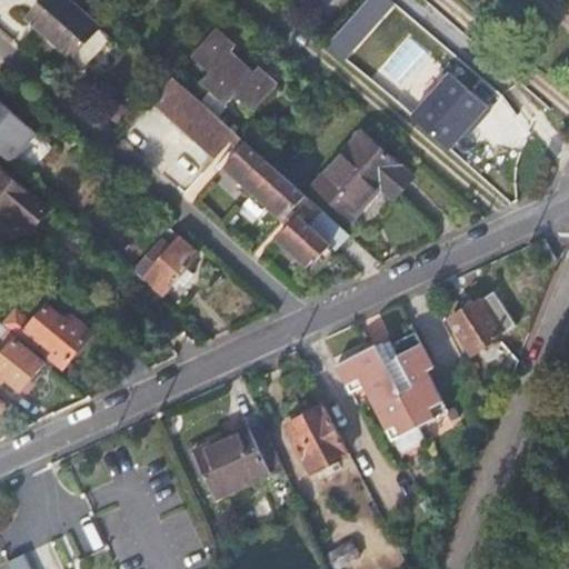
[(97,27),(65,0),(46,0),(29,19),(71,56),(97,27)]
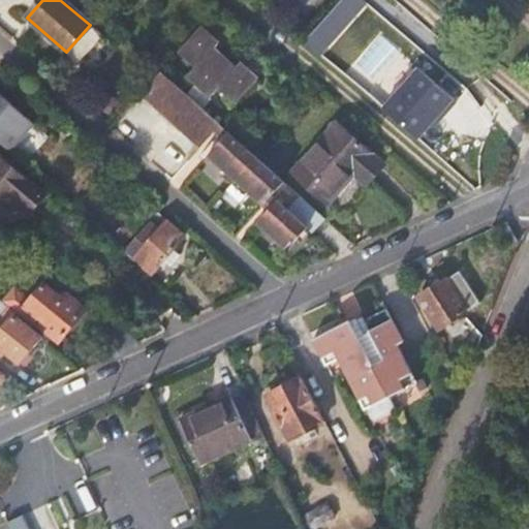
[(322,54),(368,3),(364,0),(341,0),(306,38),(322,54)]
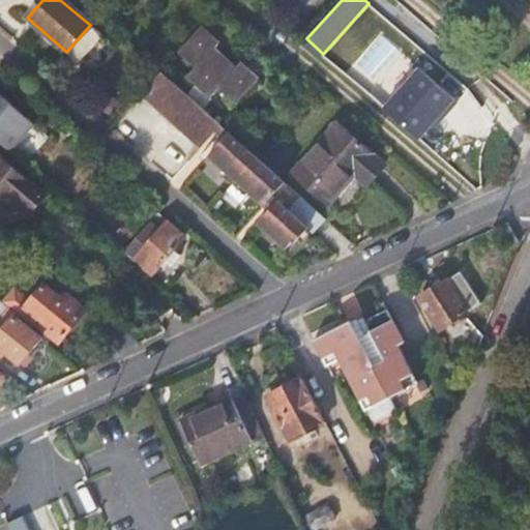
[(199,28),(178,52),(195,66),(186,77),(209,97),(218,87),(236,102),(256,79),(238,63),(233,68),(211,49),(216,43),(199,28)]
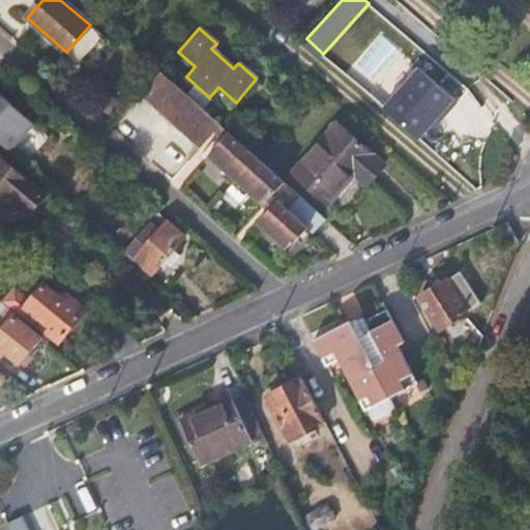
[(422,140),(460,99),(421,64),(384,104),(422,140)]
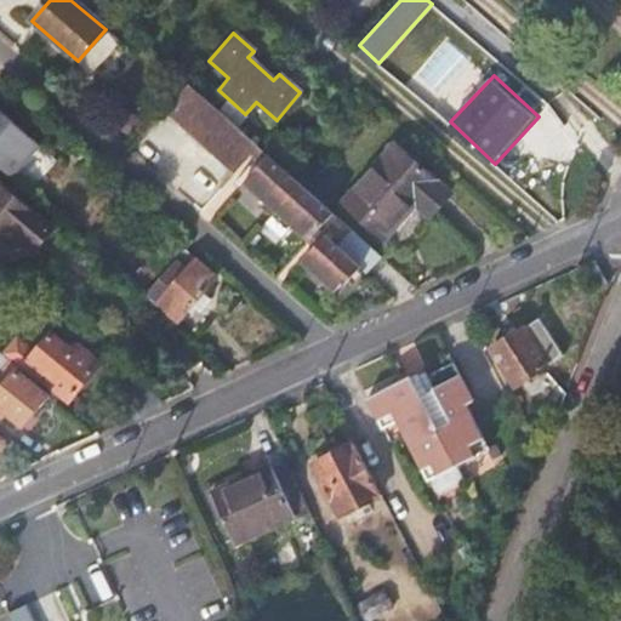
[(233,176),(260,147),(187,83),(161,112),(233,176)]
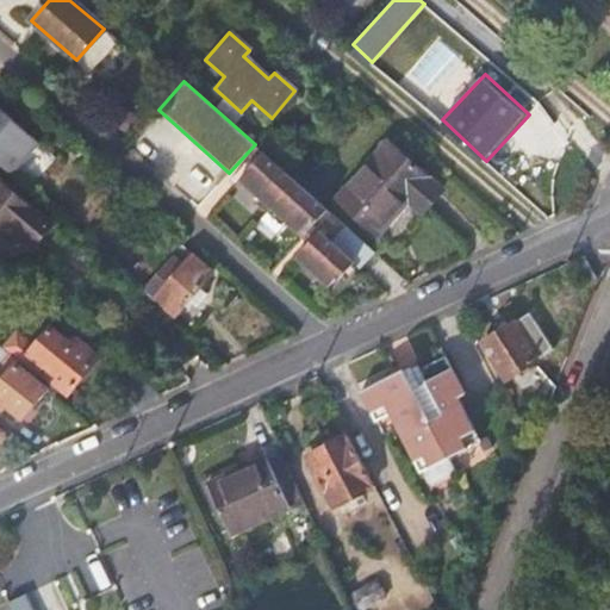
[(0,109),(0,165),(11,174),(38,144),(0,109)]
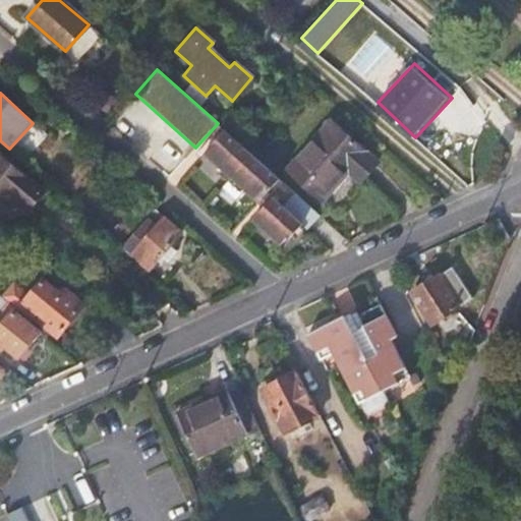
[(375,162),(330,121),(288,169),(323,201),(349,171),(359,179),(375,162)]
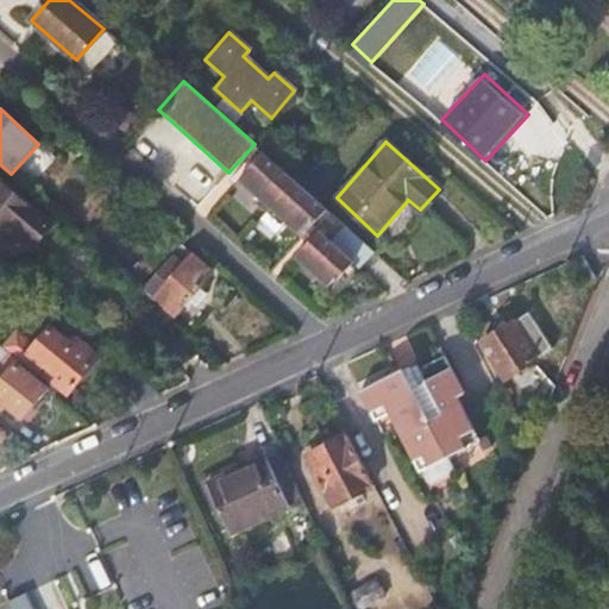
[(303,238),(328,209),(319,200),(283,169),(272,158),(246,188),(303,238)]
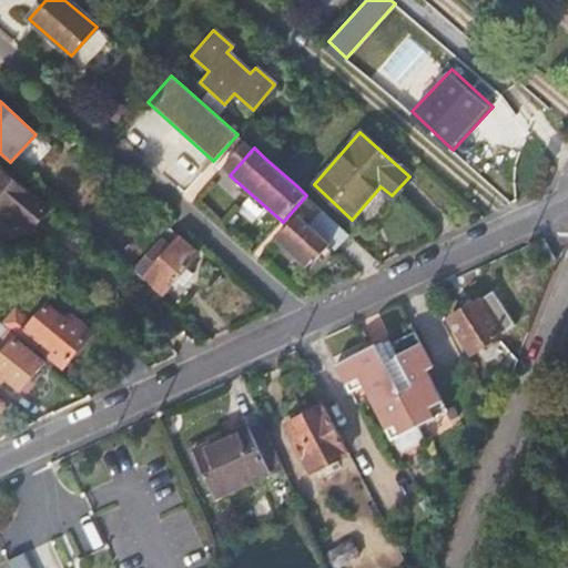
[(0,176),(0,244),(20,221),(33,233),(47,215),(0,176)]
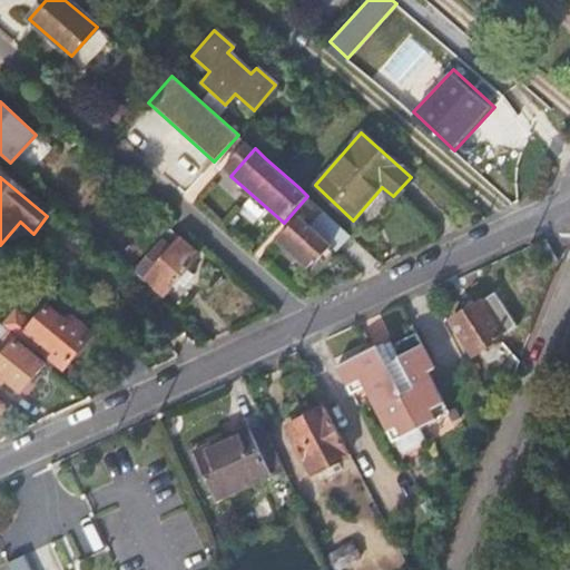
[(314,220),(324,206),(308,195),(298,209),(314,220)]
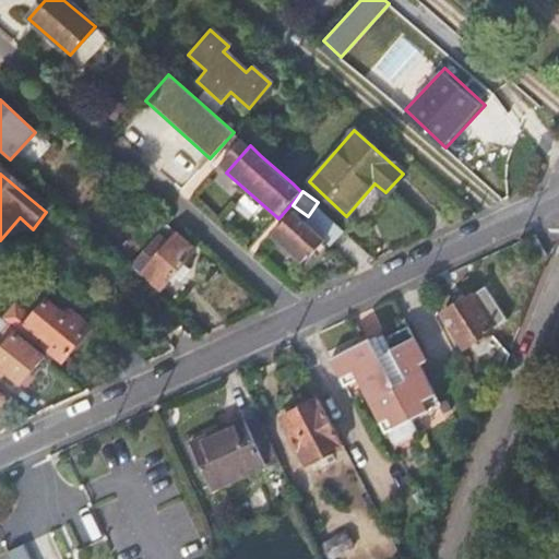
[(335,249),(348,234),(319,207),(305,223),(294,214),(273,238),(306,266),(312,258),(316,260),(330,245),(335,249)]
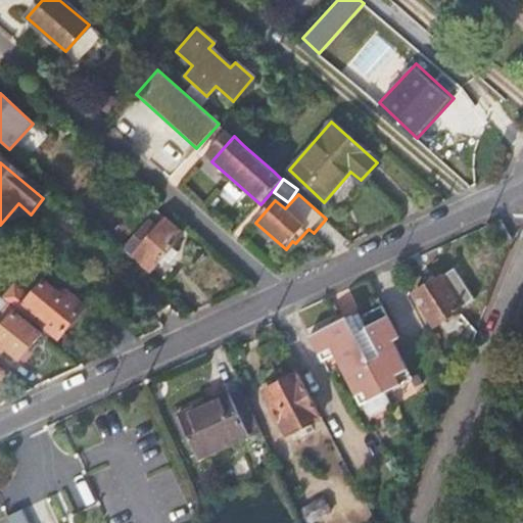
[(181,236),(157,214),(127,247),(152,270),(181,236)]
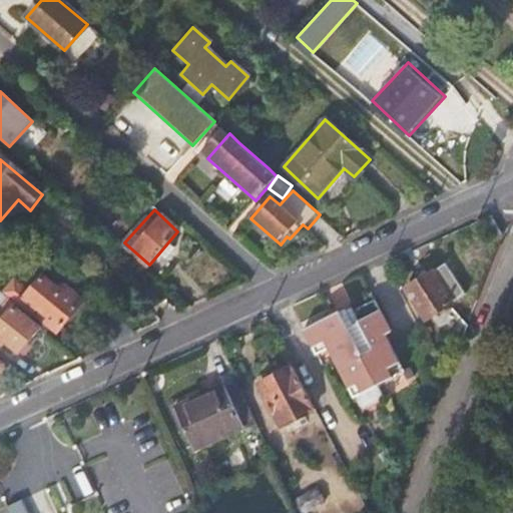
[(449,303),(466,291),(447,261),(406,286),(426,317),(431,315),(436,323),(454,311),(449,303)]
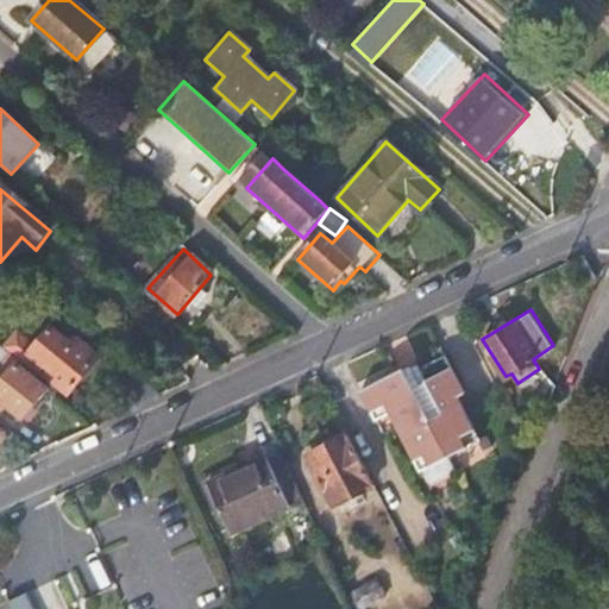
[(37,380),(48,368),(50,370),(46,375),(66,391),(93,360),(74,344),(69,350),(49,332),(36,347),(18,332),(4,349),(8,353),(14,359),(37,380)]
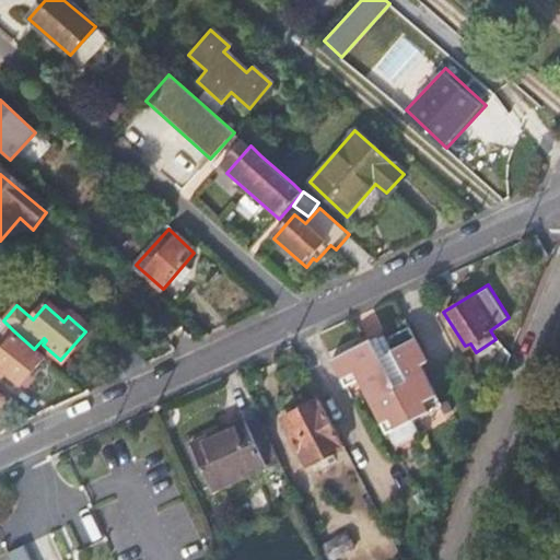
[(412,323),(384,338),(389,349),(374,357),(366,340),(335,357),(349,383),(362,376),(391,430),(394,428),(399,441),(422,430),(416,417),(445,401),(424,361),(431,358),(412,323)]
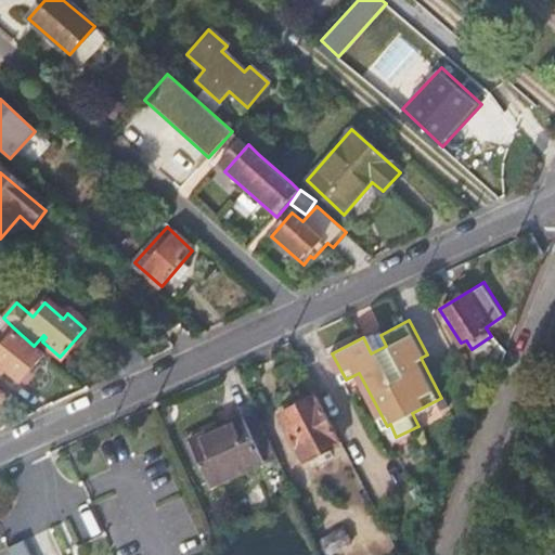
[(41,356),(11,331),(13,327),(8,322),(0,330),(0,372),(2,370),(17,383),(41,356)]
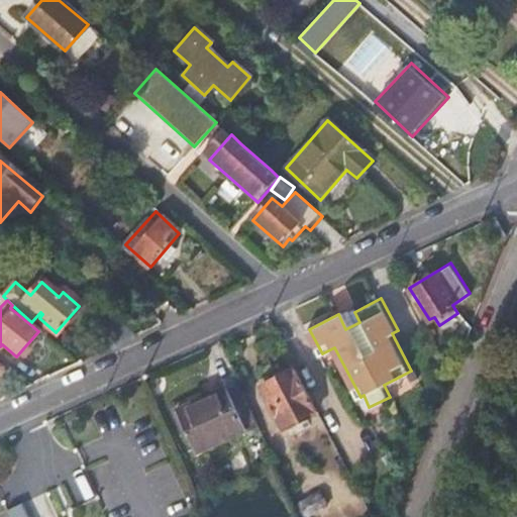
[(351,308),(338,314),(345,329),(359,322),(354,312),(351,308)]
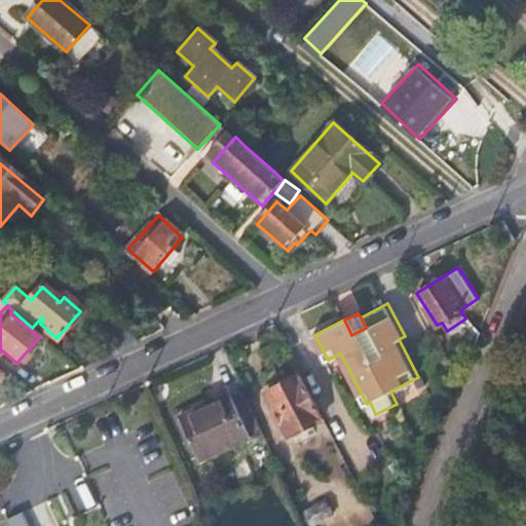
[(289,427),(323,409),(304,373),(270,390),(289,427)]
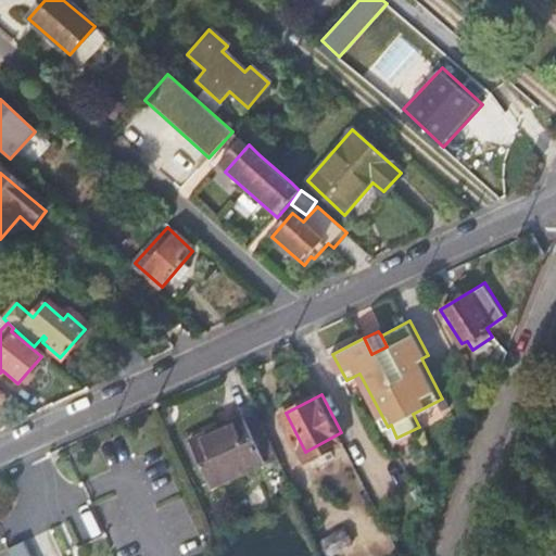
[(266,463),(279,456),(260,413),(245,418),(244,416),(227,424),(228,426),(191,443),(210,484),(264,459),(266,463)]
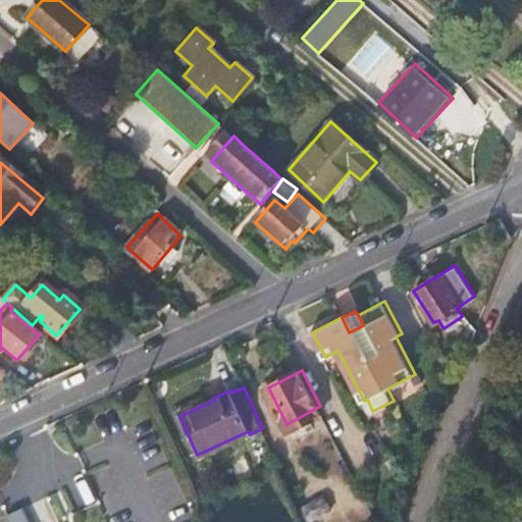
[(174,406),(179,416),(214,400),(213,398),(210,390),(174,406)]
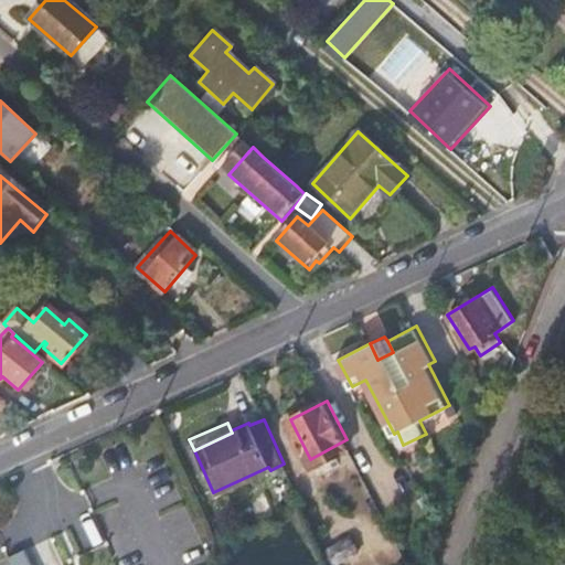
[(337,507),(309,519),(330,564),(331,564),(359,552),(337,507)]
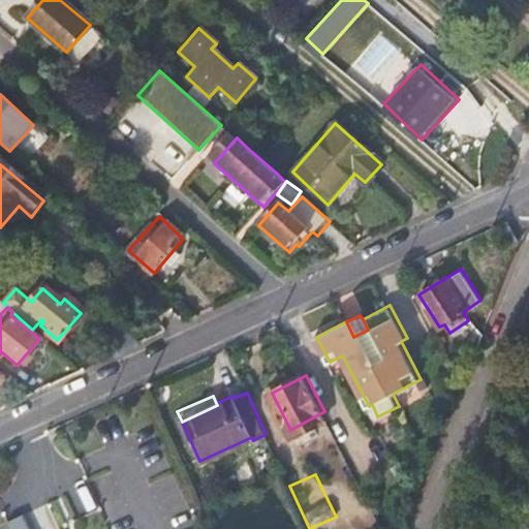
[(61,528),(51,501),(9,519),(12,528),(61,528)]
